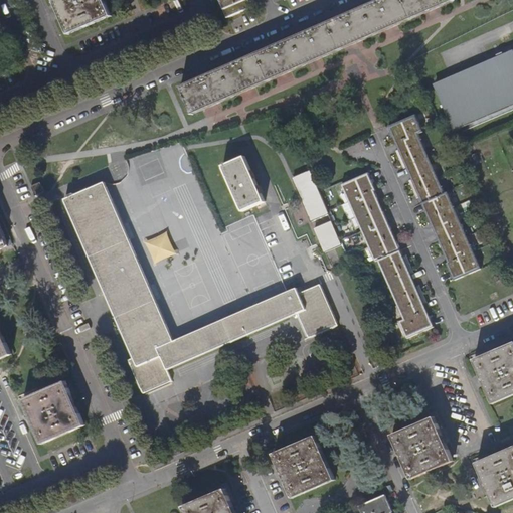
[(109,15),(103,0),(52,0),(58,13),(66,33),(109,15)]
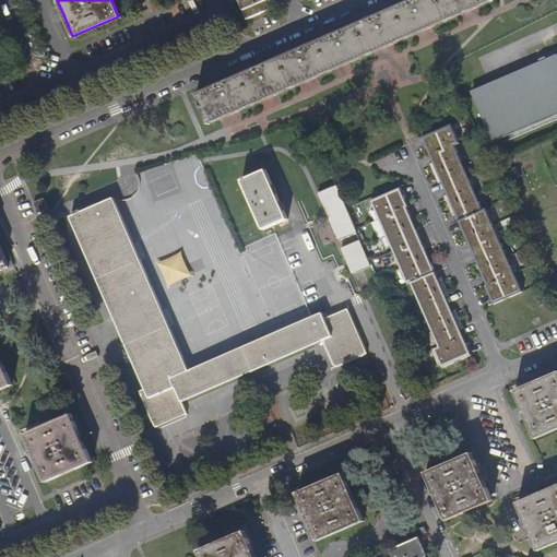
[(410,0),(378,14),(327,36),(293,50),(252,69),(211,86),(196,93),(206,121),(487,0),(410,0)]
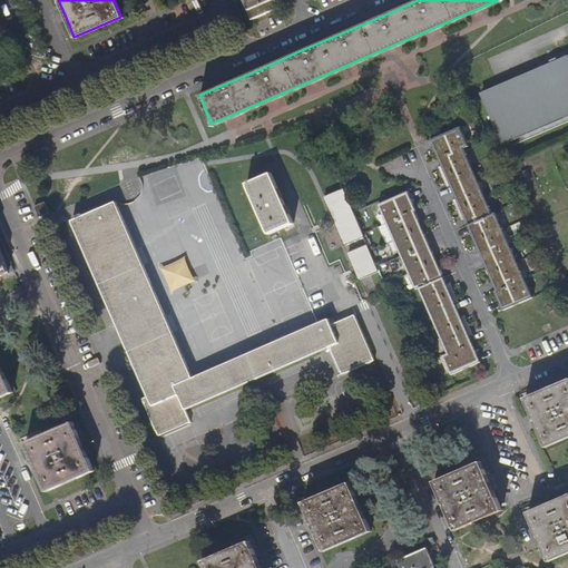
[(241,0),(250,19),(277,6),(275,0),(241,0)]
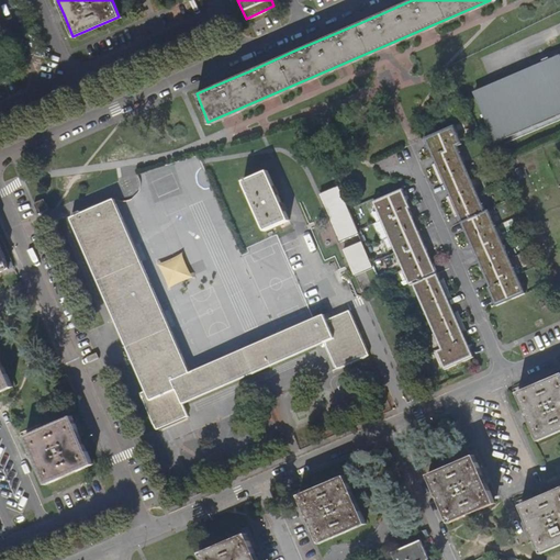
[(559,53),(474,90),(495,138),(559,111),(559,53)]
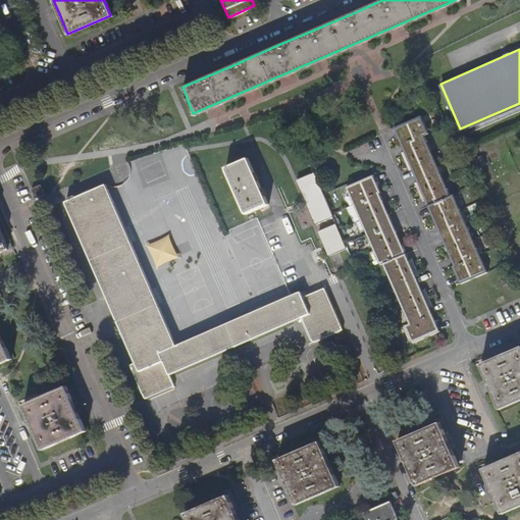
[(425,133),(418,115),(391,127),(401,150),(397,152),(405,170),(409,168),(413,179),(410,182),(418,200),(423,198),(430,215),(438,232),(446,249),(453,265),(451,266),(459,282),(485,270),(451,193),(449,194),(422,134),(425,133)]
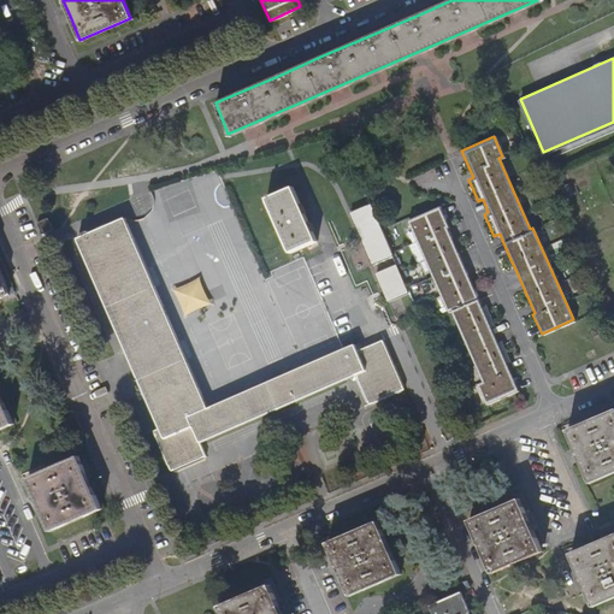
[(184,173),(155,186),(163,202),(192,190),(184,173)]
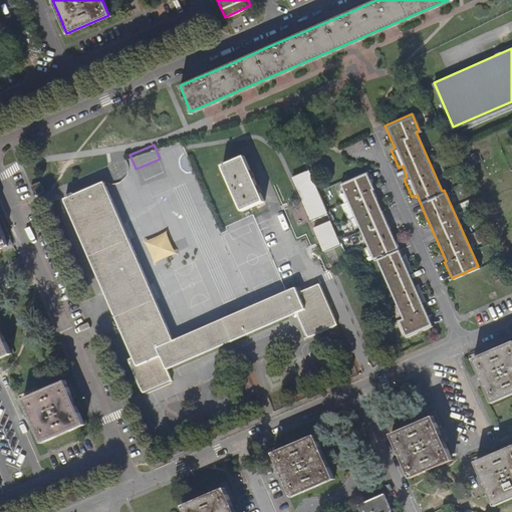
[(241,152),(220,162),(239,206),(261,196),(241,152)]
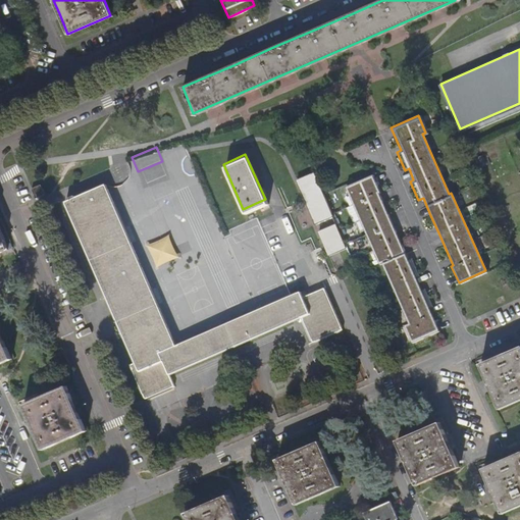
[(374,180),(371,174),(343,187),(377,265),(380,264),(407,323),(404,325),(411,342),(437,329),(427,308),(431,306),(423,288),(419,289),(414,278),(419,275),(416,269),(411,257),(406,259),(398,240),(390,222),(383,207),(376,191),(378,190),(374,180)]
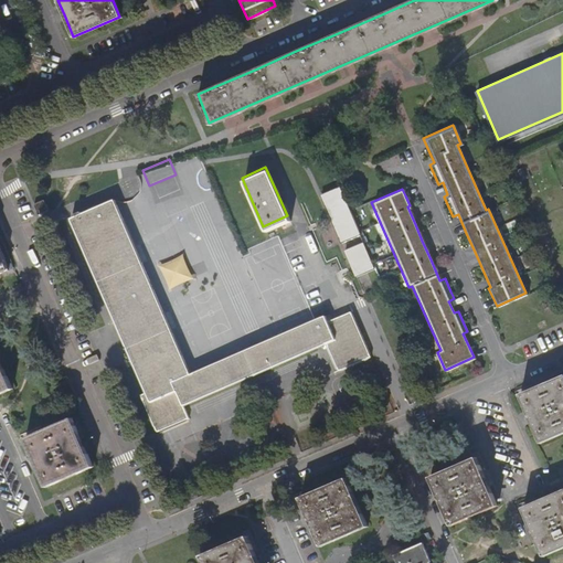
[(376,280),(338,191),(320,199),(359,289),(376,280)]
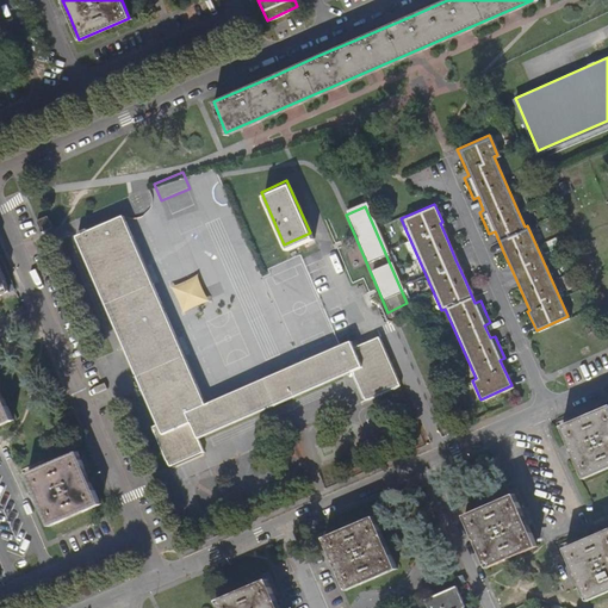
[(36,216),(39,227),(50,222),(45,212),(36,216)]
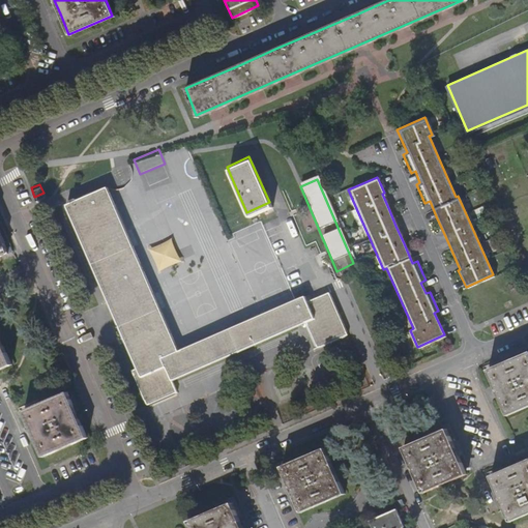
[(314,346),(343,332),(325,290),(304,299),(301,294),(177,348),(106,184),(65,203),(136,365),(130,368),(145,403),(175,389),(170,378),(302,320),(314,346)]
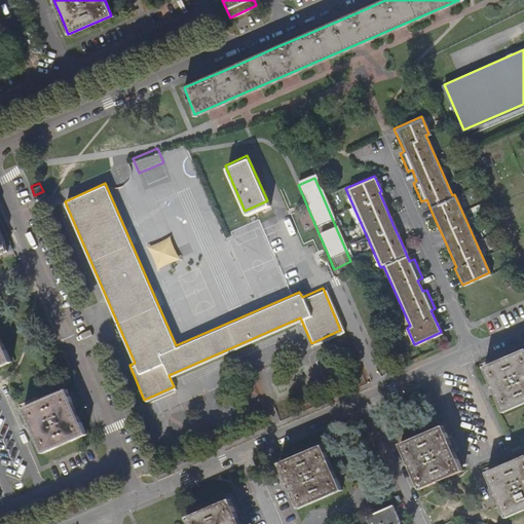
[(0,363),(10,360),(0,337),(0,363)]
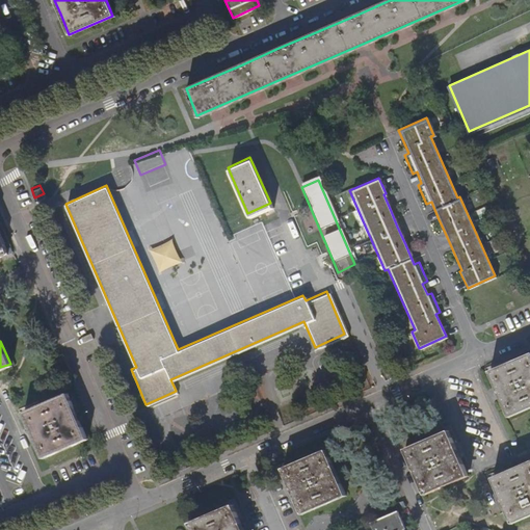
[(529,351),(488,370),(499,394),(508,415),(529,404),(529,351)]
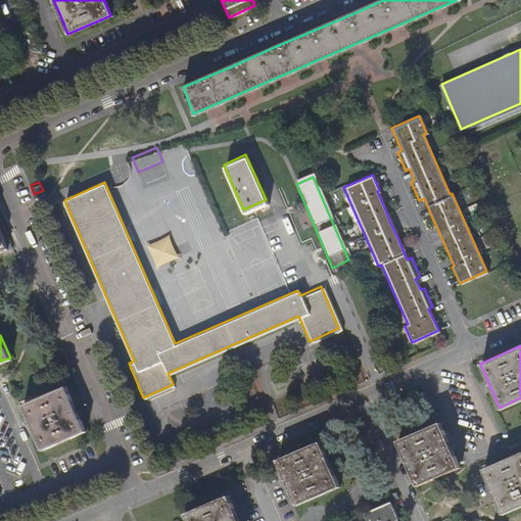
[(85,429),(65,385),(24,404),(34,427),(43,447),(85,429)]
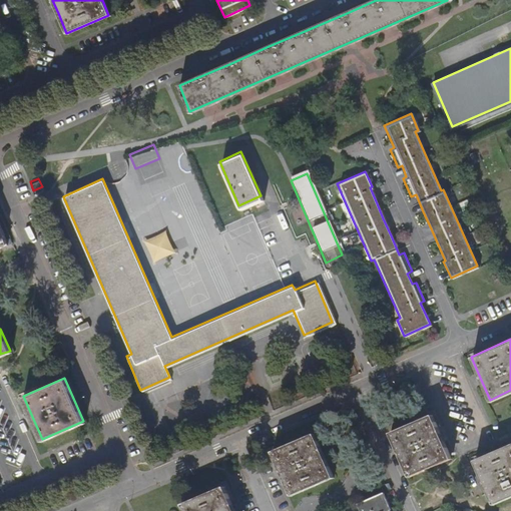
[(429,413),(388,431),(407,474),(448,456),(440,437),(429,413)]
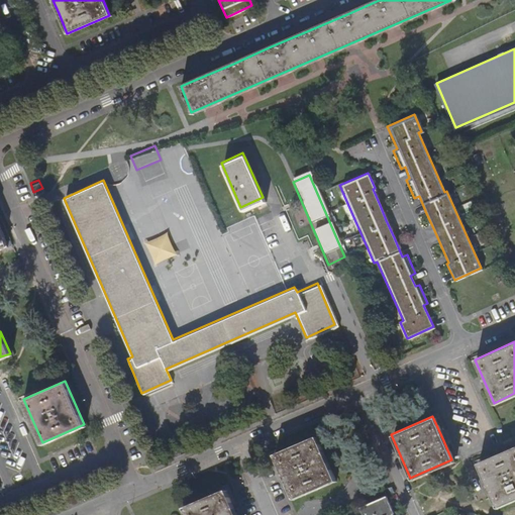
[(316,434),(275,453),(284,474),(294,497),(335,479),(316,434)]
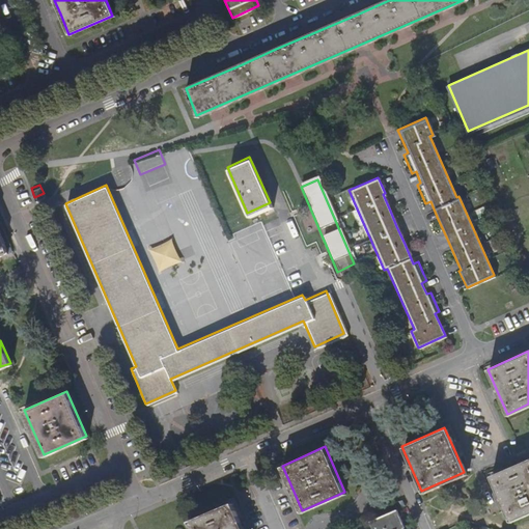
[(528,513),(528,460),(490,477),(501,501),(509,523),(528,513)]
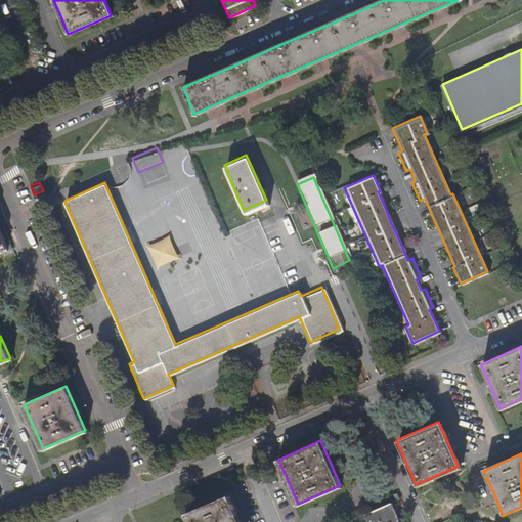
[(240,521),(237,516),(228,494),(185,513),(188,521),(240,521)]
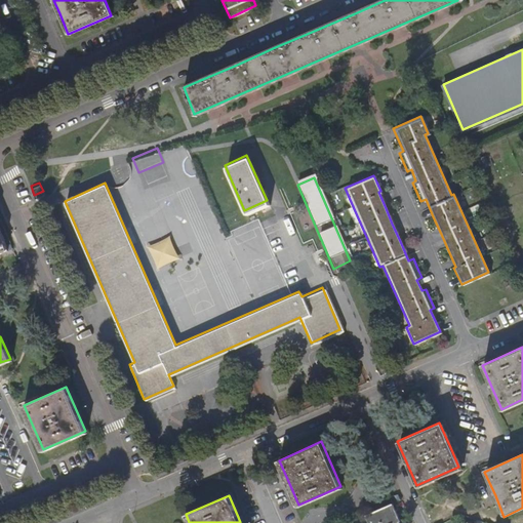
[(391,501),(363,513),(366,522),(398,522),(397,519),(398,518),(393,506),(391,501)]
